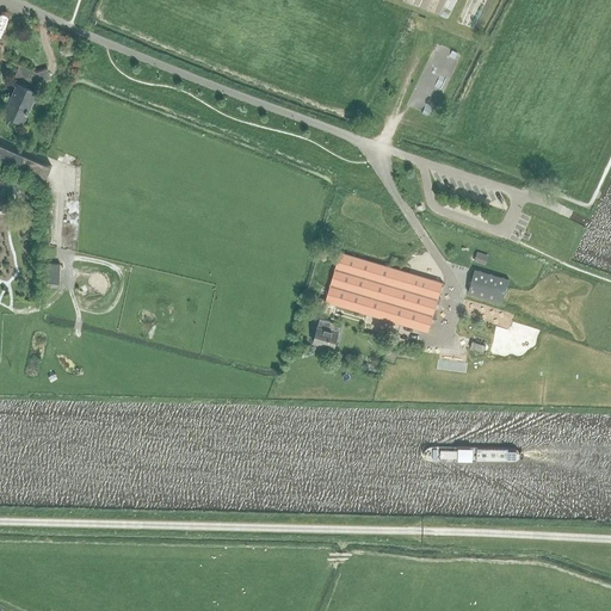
[(24,121),(37,92),(30,88),(31,85),(28,84),(34,71),(19,65),(12,81),(18,84),(5,113),(24,121)]
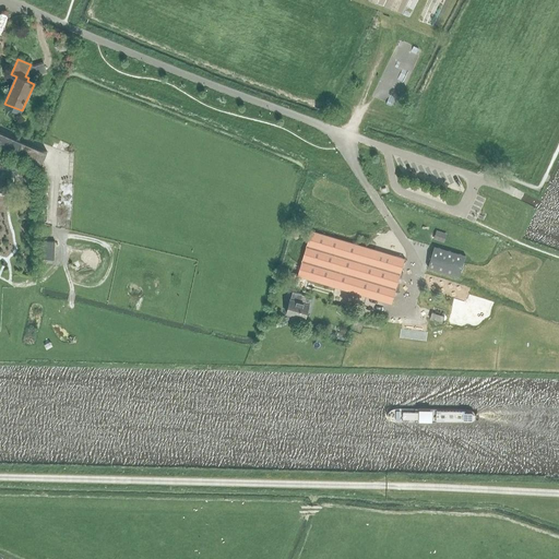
[(0,145),(42,164),(47,152),(0,132),(0,145)]
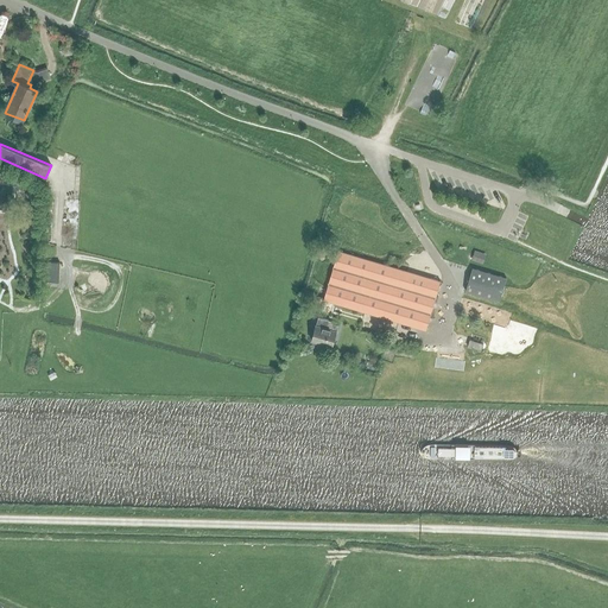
[(476,248),(474,258),(485,261),(487,252),(476,248)]
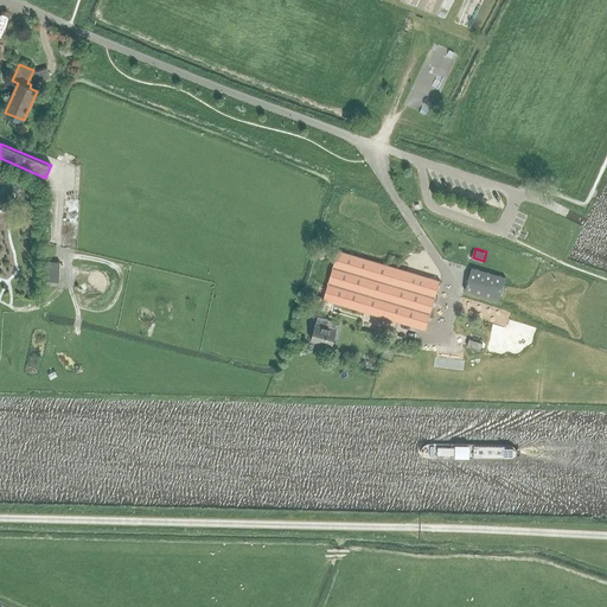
[(333,266),(323,299),(330,301),(347,307),(357,310),(364,312),(371,313),(378,315),(426,330),(429,317),(432,310),(440,281),(423,276),(406,270),(337,250),(333,262),(333,266)]
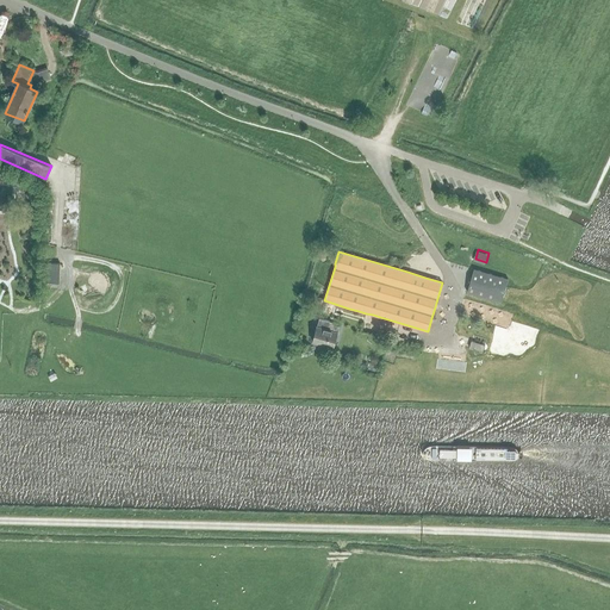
[(56,284),(57,263),(47,262),(45,282),(56,284)]
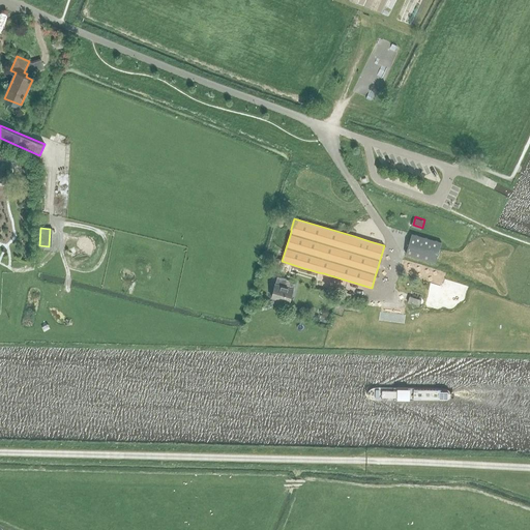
[(441,243),(412,234),(406,254),(436,263),(441,243)]
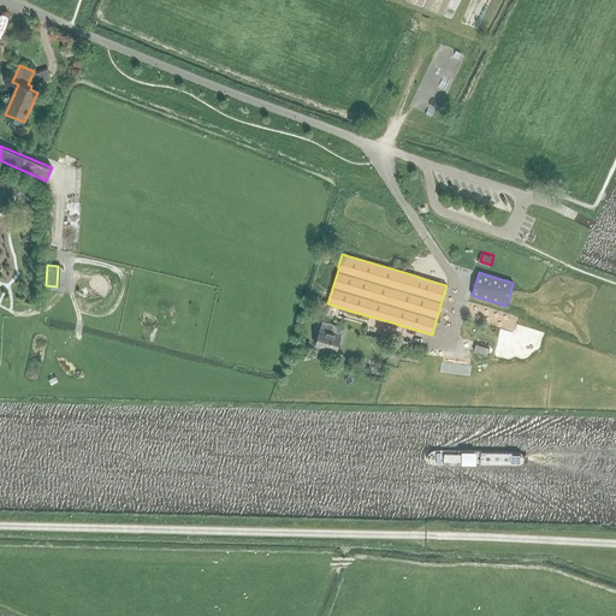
[(326,309),(329,302),(319,300),(317,307),(326,309)]
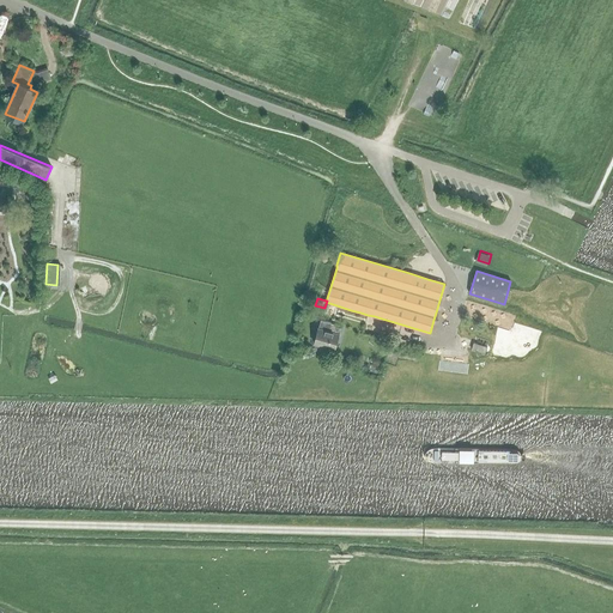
[(334,350),(341,328),(331,325),(331,323),(321,320),(319,328),(314,344),(334,350)]
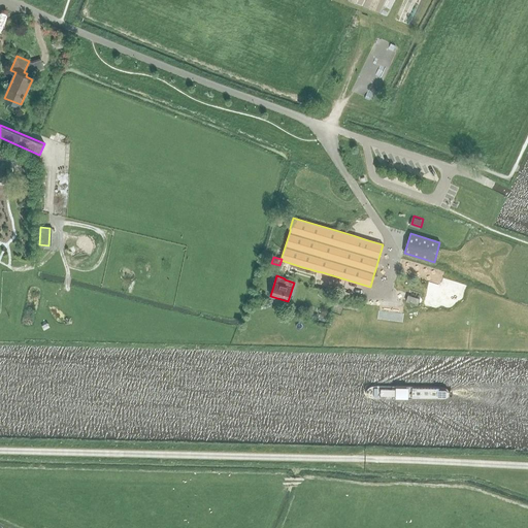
[(418,305),(421,294),(411,291),(409,296),(407,295),(406,301),(418,305)]
